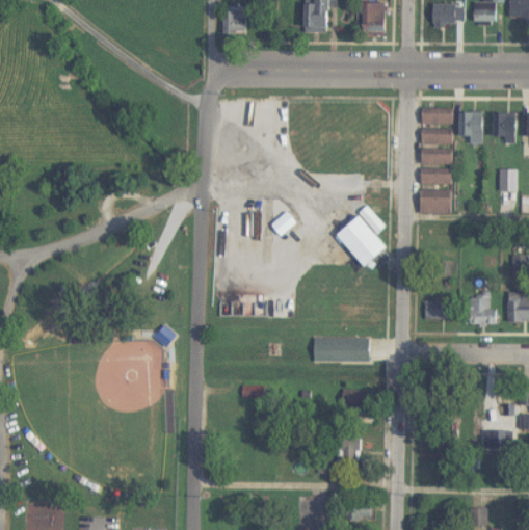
[(303,0),(305,33),(332,33),(332,0),(303,0)]
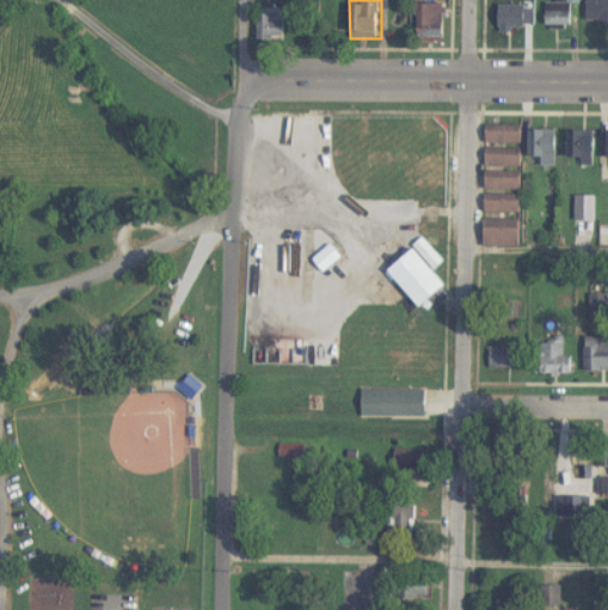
[(584,0),(584,23),(607,23),(607,0),(584,0)]
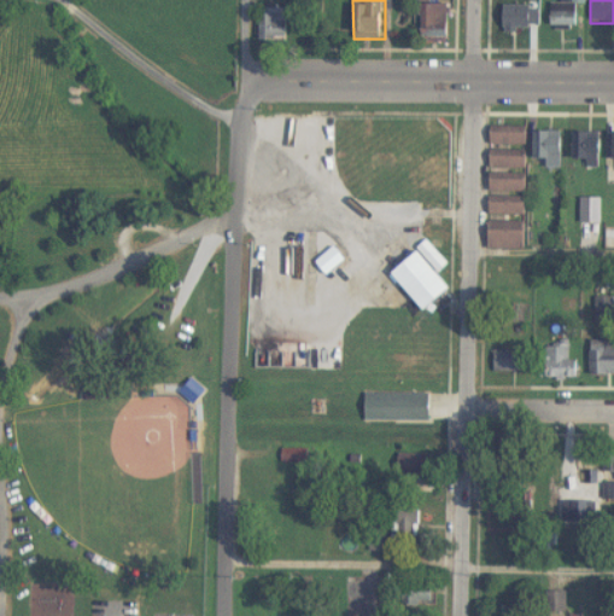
[(549,27),(577,27),(577,1),(549,1),(549,27)]
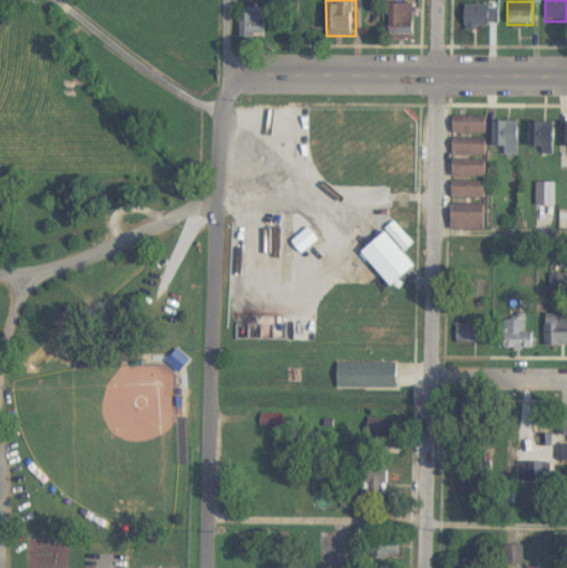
[(413,3),(390,3),(390,37),(413,37),(413,3)]
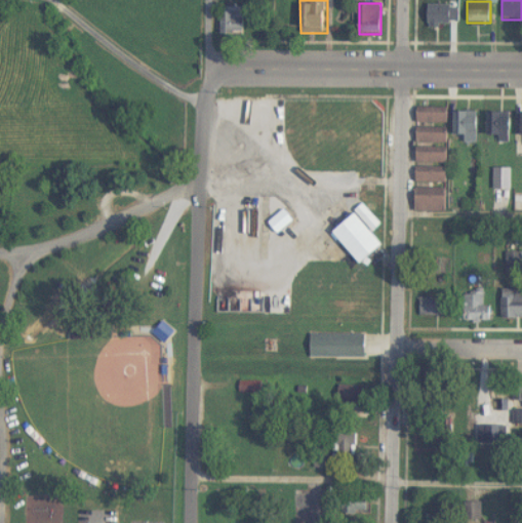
[(456,25),(456,4),(428,4),(428,25),(456,25)]
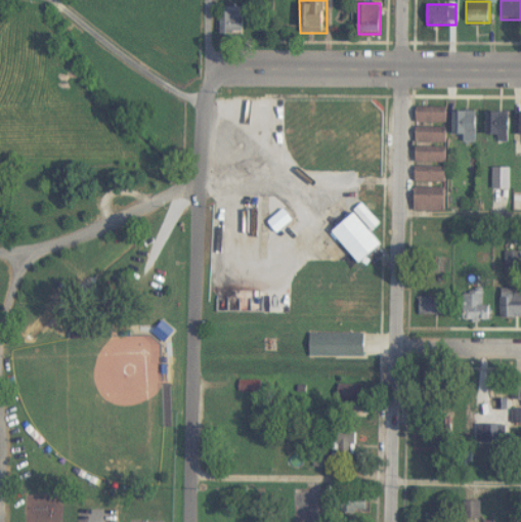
[(242,11),(219,11),(219,35),(242,35),(242,11)]
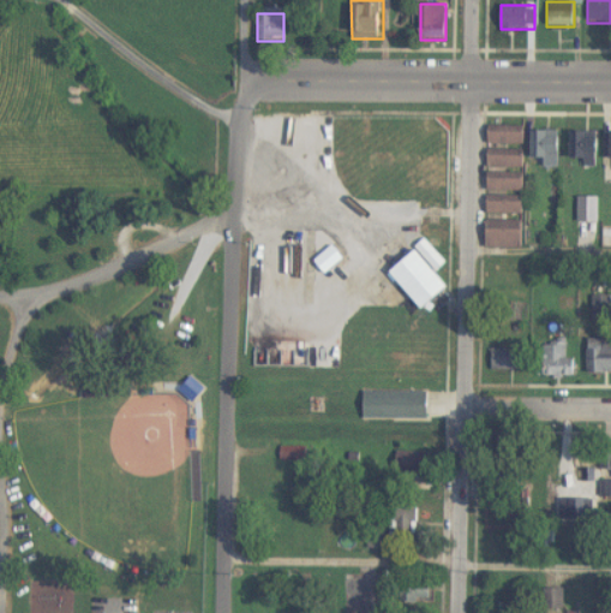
[(521,125),(487,125),(487,142),(521,142),(521,125)]
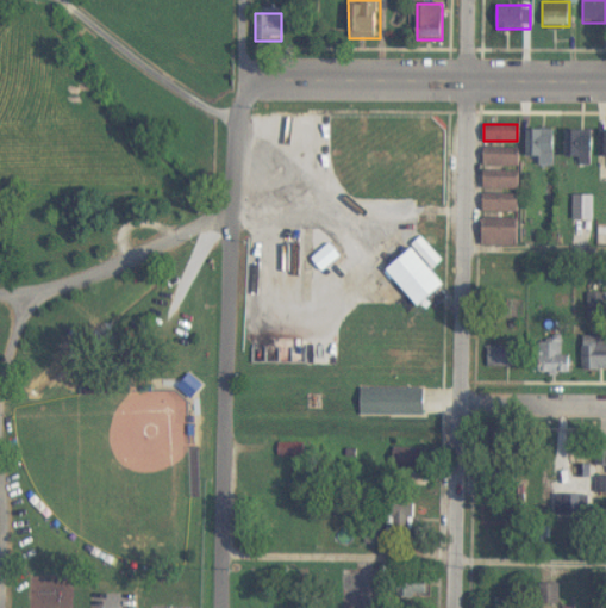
[(555,162),(555,128),(526,128),(526,162),(555,162)]
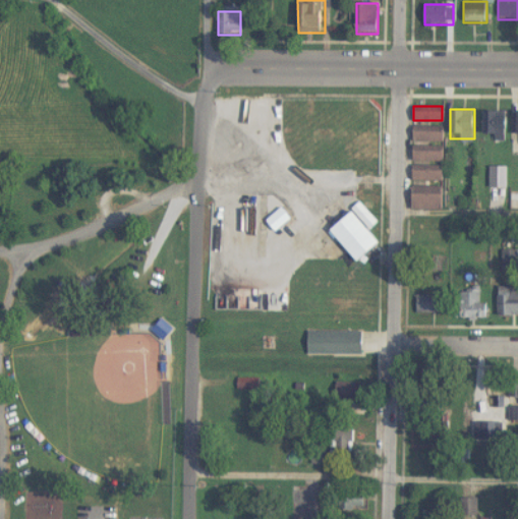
[(508,140),(508,110),(483,110),(483,133),(492,133),(492,140),(508,140)]
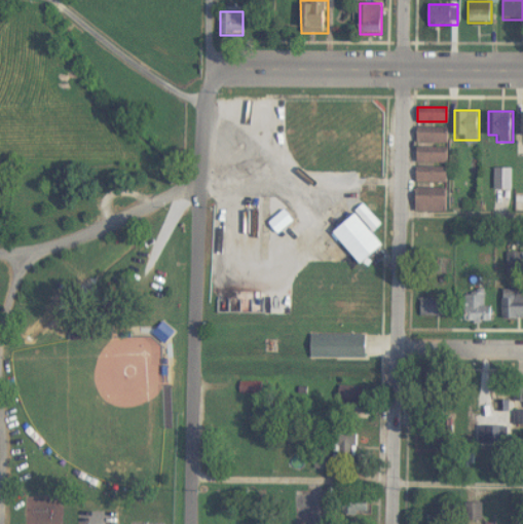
[(416,142),(448,142),(448,125),(416,125),(416,142)]
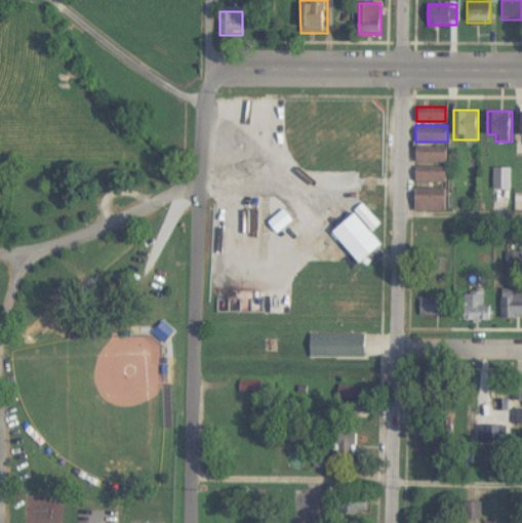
[(445,146),(415,146),(415,161),(445,161),(445,146)]
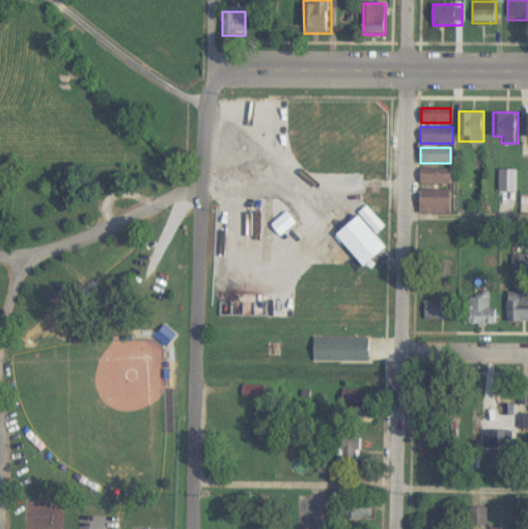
[(420,183),(450,184),(450,169),(420,168),(420,183)]
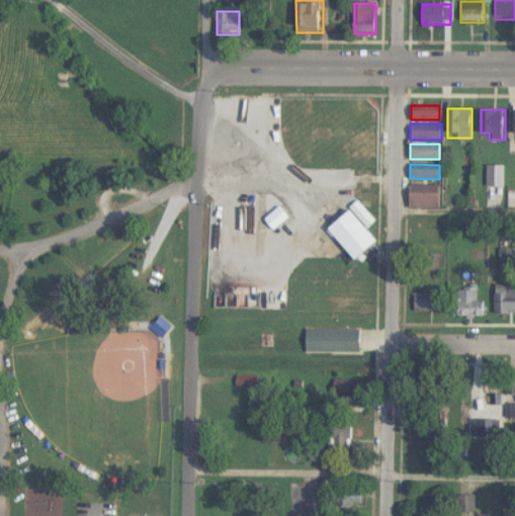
[(487,184),(502,184),(502,166),(492,166),(487,166),(487,184)]
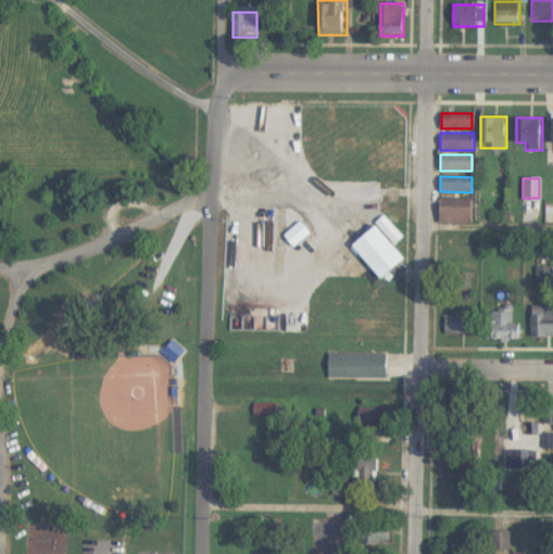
[(439,224),(472,224),(472,206),(439,206),(439,224)]
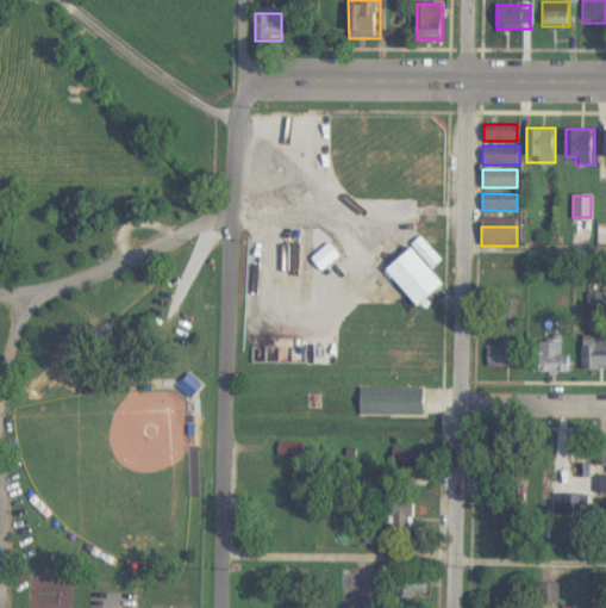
[(445,283),(412,247),(386,270),(419,306),(445,283)]
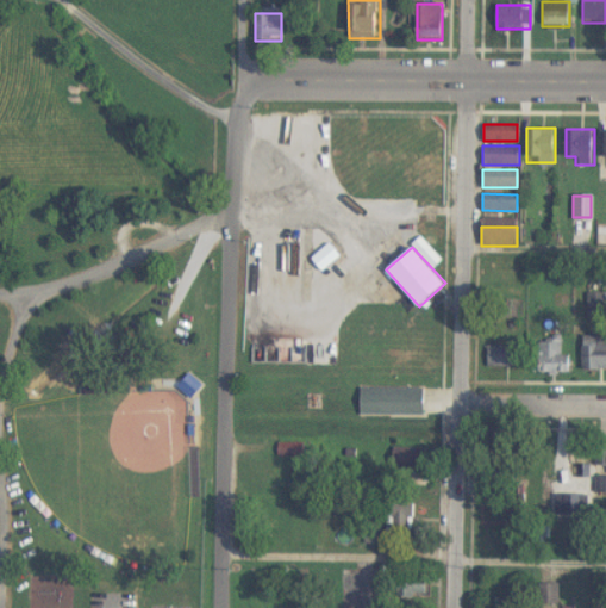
[(605,315),(605,291),(585,291),(585,315),(605,315)]
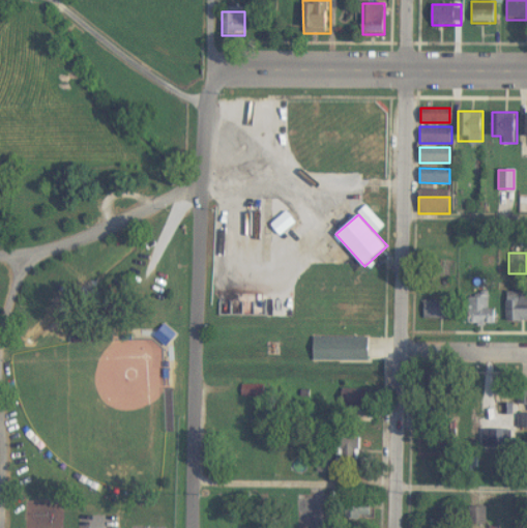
[(526,320),(526,285),(505,285),(505,320),(526,320)]
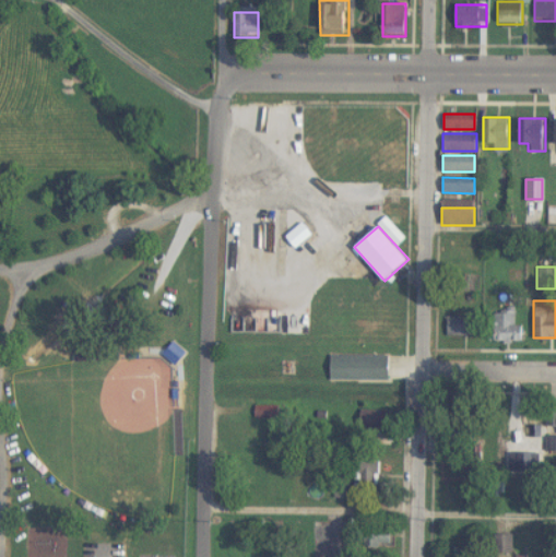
[(522,323),(513,323),(513,311),(492,311),(492,341),(522,341),(522,323)]
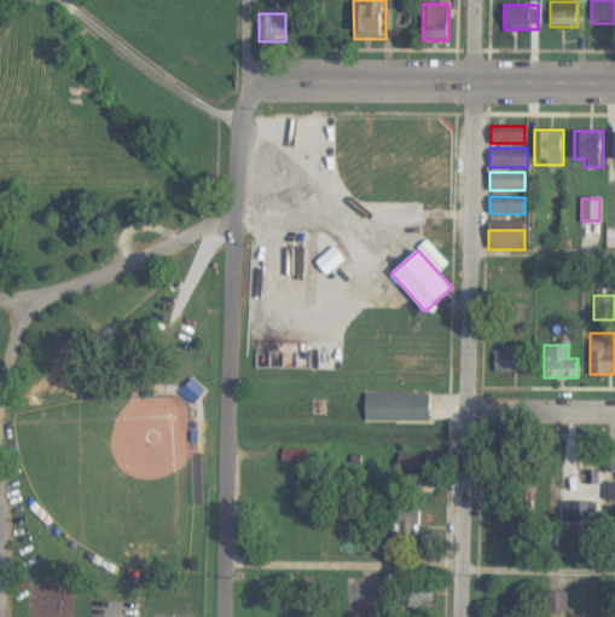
[(527,372),(527,350),(493,350),(493,372),(527,372)]
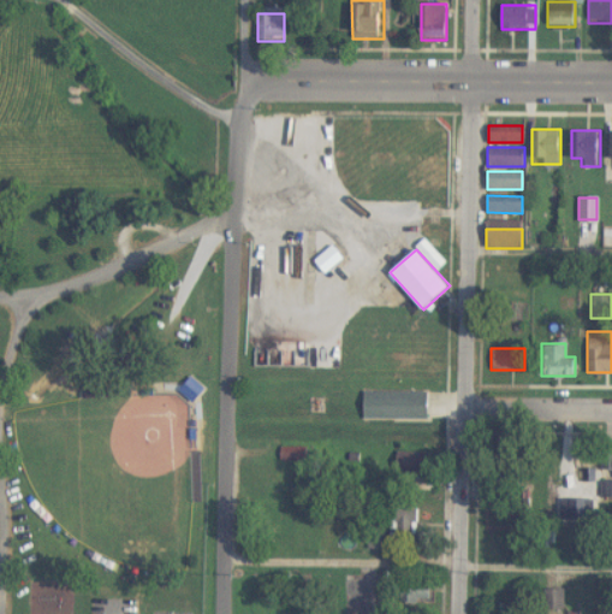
[(571,450),(571,490),(596,490),(596,450),(571,450)]
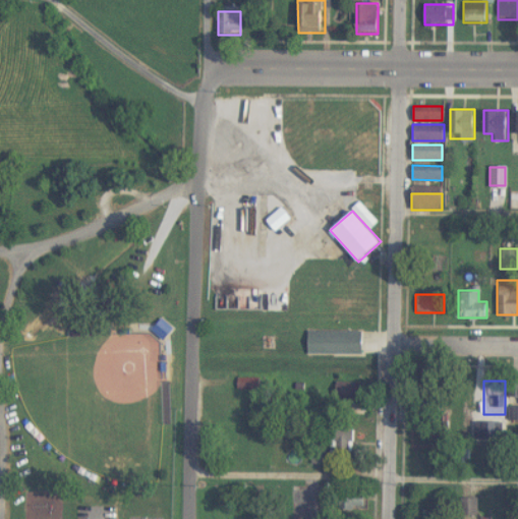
[(328,428),(328,454),(352,454),(352,428),(328,428)]
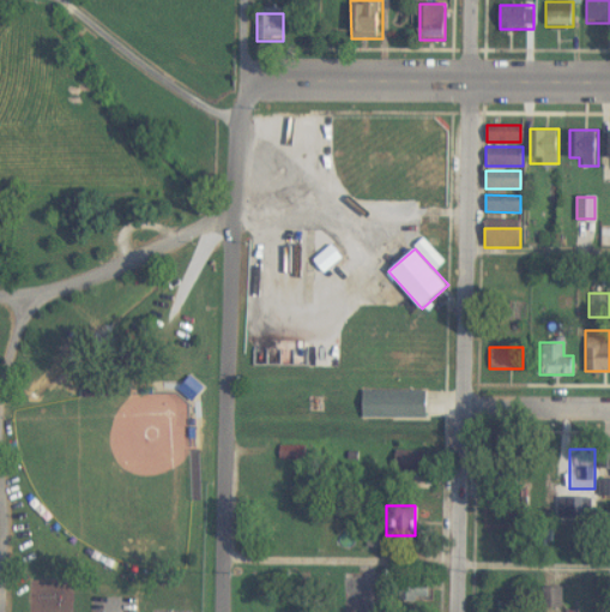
[(428,598),(428,579),(399,579),(399,598),(428,598)]
